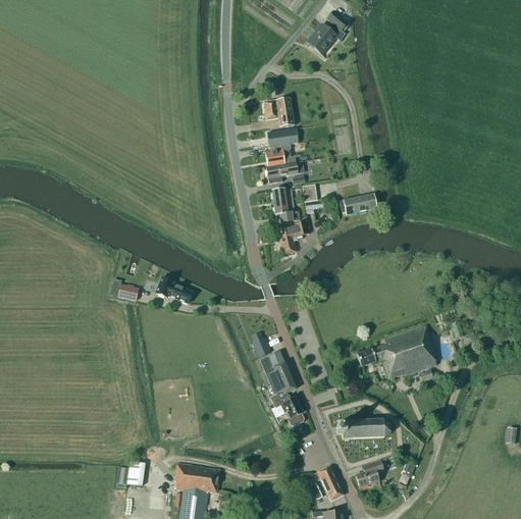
[(344,31),(349,24),(348,22),(348,21),(334,10),(327,18),(333,23),(328,29),(323,22),(307,41),(310,43),(315,47),(322,53),(336,37),(341,40),(346,33),(344,31)]
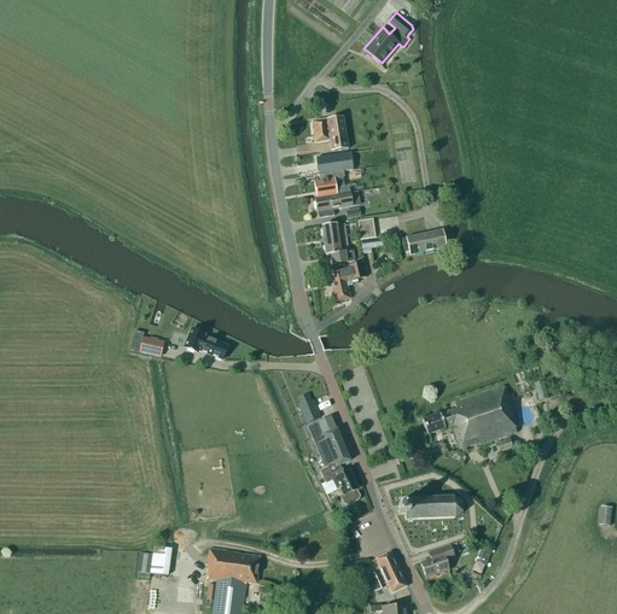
[(332,117),(329,118),(329,117),(313,120),(315,140),(331,139),(332,150),(349,147),(344,116),(332,117)]
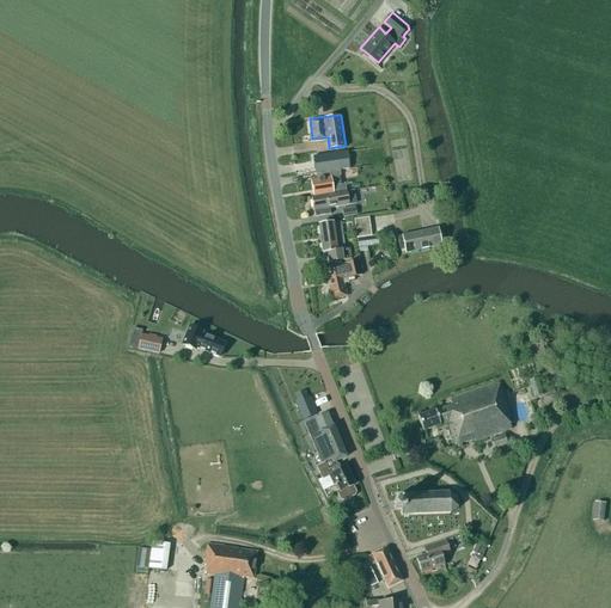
[(317,171),(341,167),(338,151),(315,154),(317,171)]
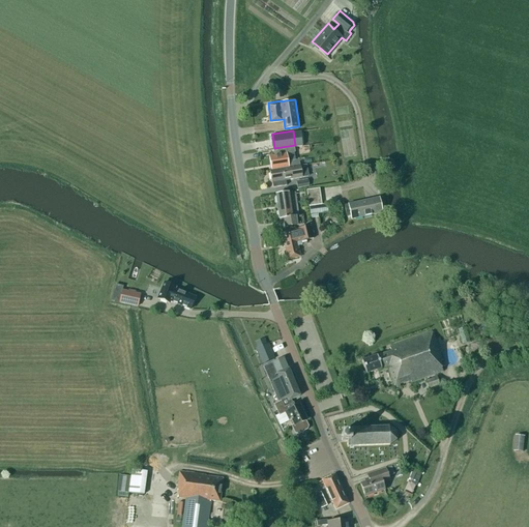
[(296,150),(295,145),(274,148),(275,153),(270,154),(272,168),(301,163),(300,157),(292,158),(293,162),(289,162),(287,151),(296,150)]
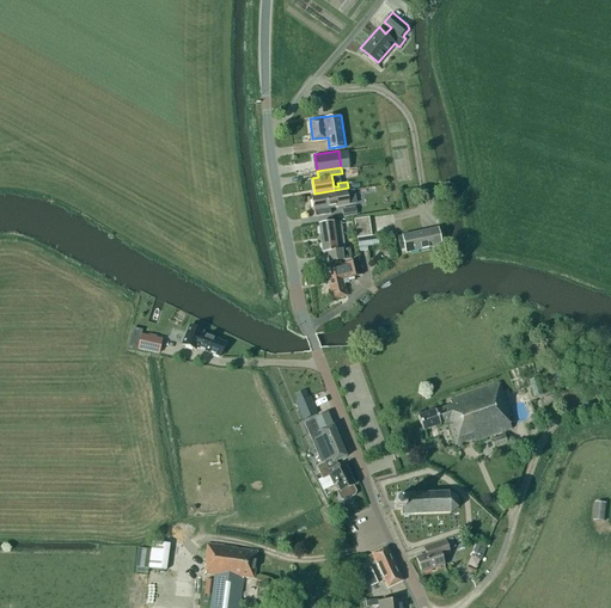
[(329,206),(349,202),(353,201),(350,189),(348,189),(313,195),(316,208),(317,214),(327,212),(325,209),(329,209),(329,206)]
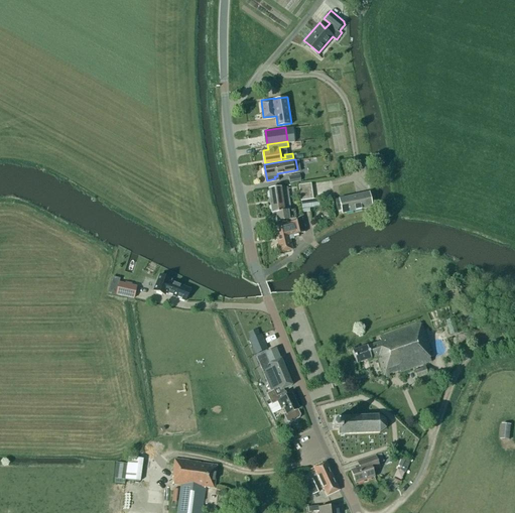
[(297,172),(289,174),(290,181),(298,180),(297,172)]
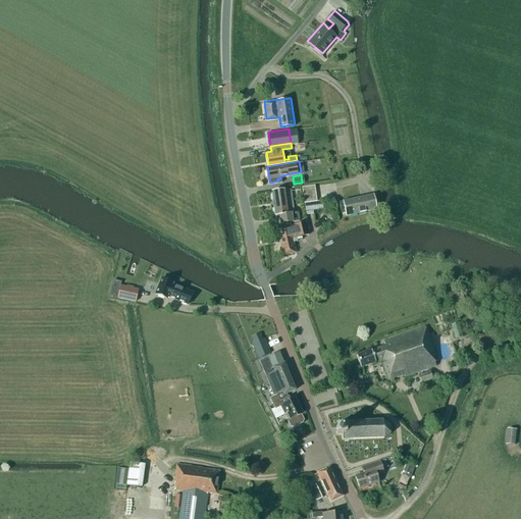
[(315,184),(303,186),(305,201),(318,199),(315,184)]
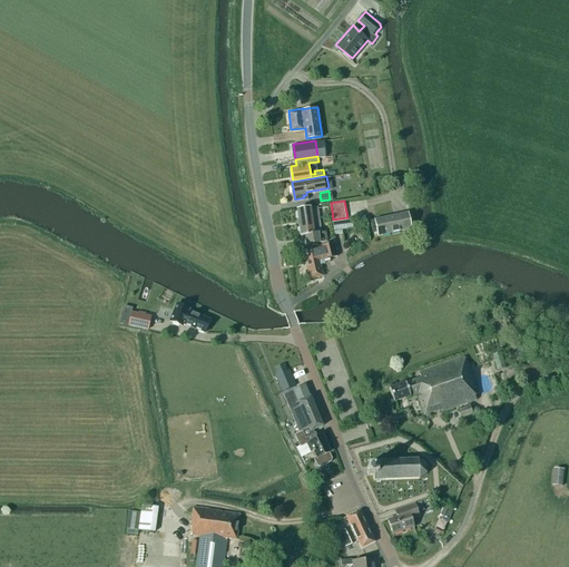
[(302,234),(305,233),(306,243),(327,240),(326,230),(321,231),(317,205),(311,206),(297,207),(302,234)]
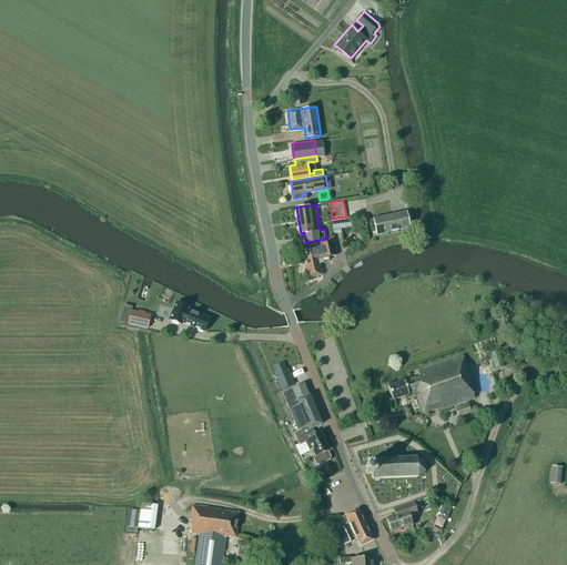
[(370,218),(372,226),(376,225),(377,233),(411,226),(407,210),(400,211),(374,217),(370,218)]
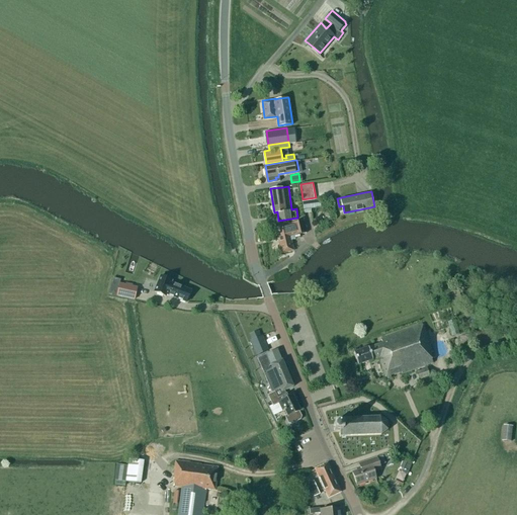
[(313,210),(312,206),(325,205),(324,196),(316,197),(303,199),(305,211),(313,210)]
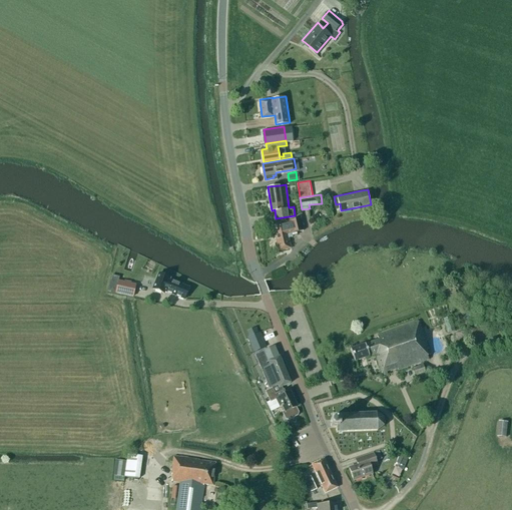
[(274,223),(280,248),(292,245),(289,232),(305,228),(302,216),(274,223)]
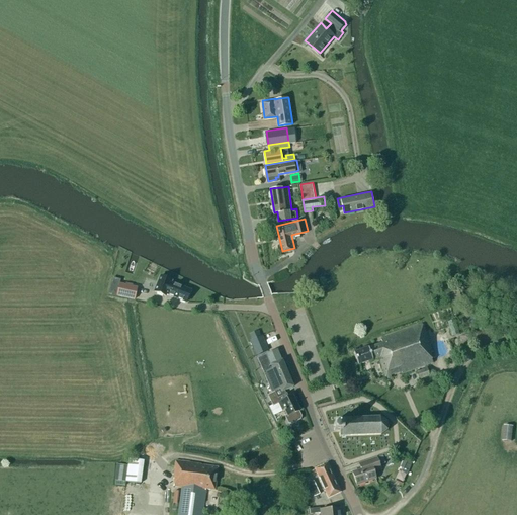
[(187,299),(191,288),(171,280),(172,279),(162,274),(156,289),(166,293),(167,291),(187,299)]
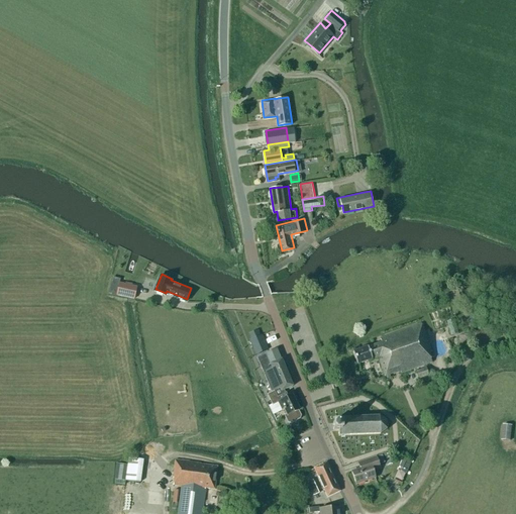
[(135,297),(137,285),(119,281),(117,293),(135,297)]
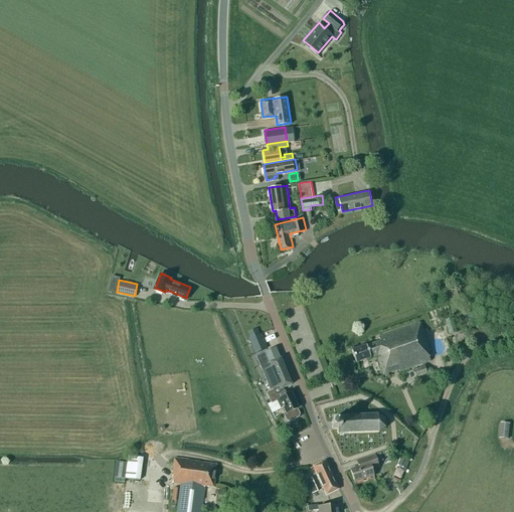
[(356,361),(377,354),(384,375),(432,358),(430,354),(427,349),(427,348),(431,347),(420,320),(379,334),(381,339),(352,349),(356,361)]
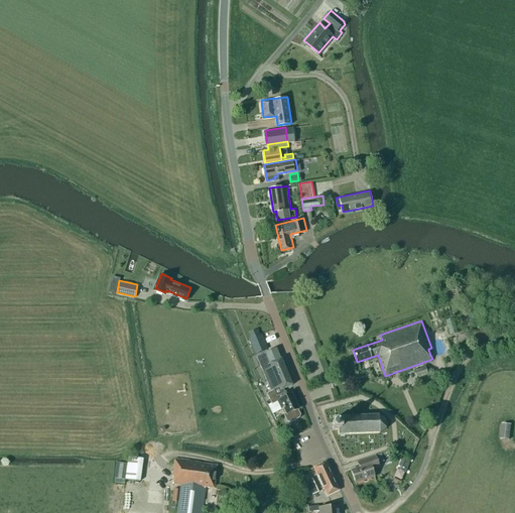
[(267,347),(261,333),(250,337),(256,352),(267,347)]
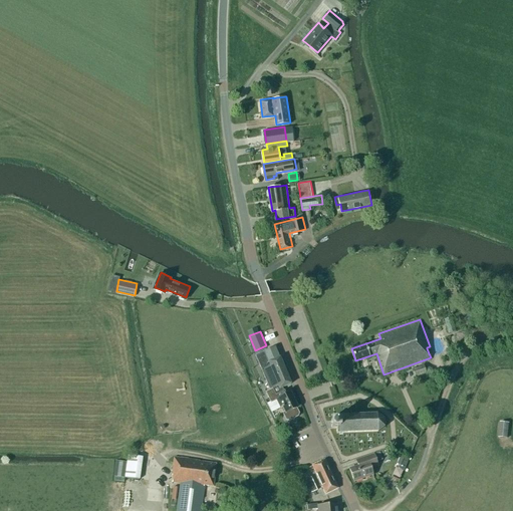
[(275,345),(256,353),(271,388),(273,387),(279,384),(280,387),(292,381),(281,355),(280,355),(275,345)]
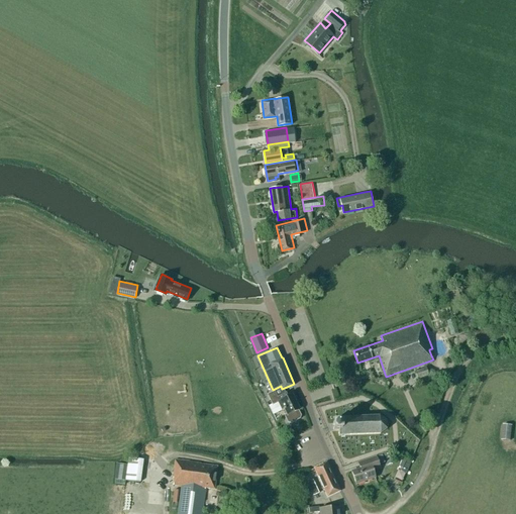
[(425,375),(429,374),(427,366),(417,369),(417,370),(413,372),(417,381),(425,378),(425,375)]
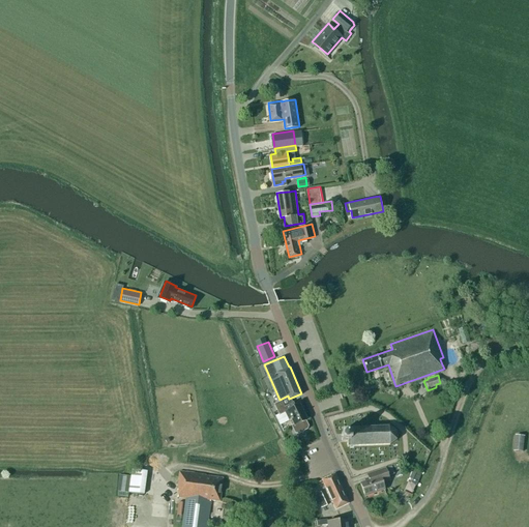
[(292,418),(293,418),(295,422),(292,423),(295,431),(299,432),(309,428),(310,423),(306,418),(307,418),(299,403),(298,404),(297,400),(288,404),(285,406),(282,399),(280,400),(274,402),(281,413),(286,411),(290,418),(292,417),(292,418)]
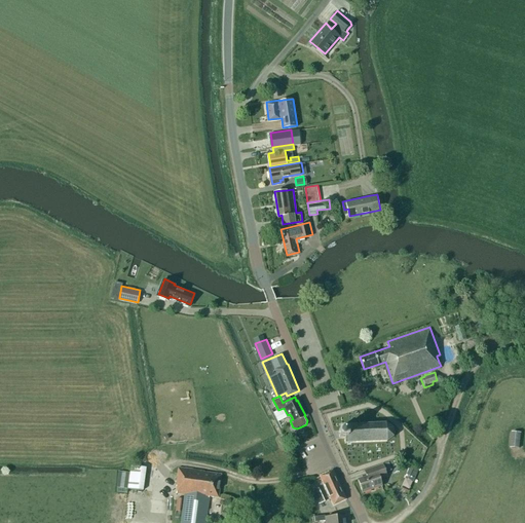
[(386,421),(346,423),(346,422),(344,422),(345,427),(340,428),(340,437),(345,436),(345,441),(347,441),(387,439),(395,435),(394,425),(386,421)]
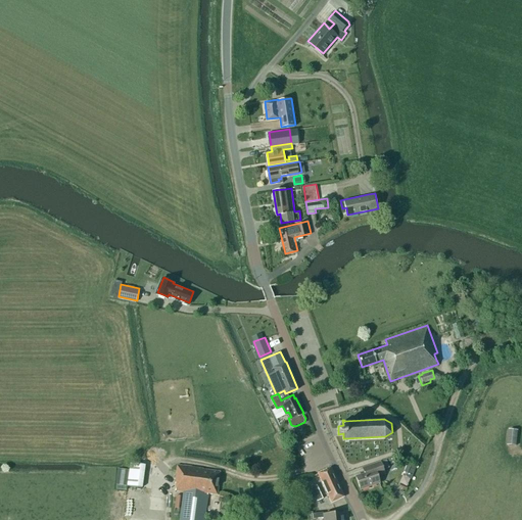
[(509,442),(518,443),(519,428),(510,428),(509,442)]
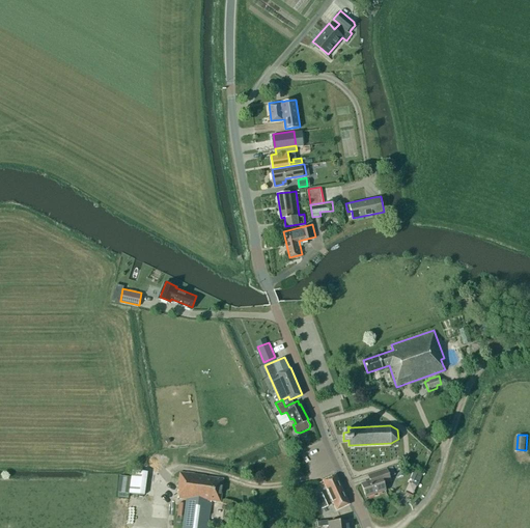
[(396,472),(393,465),(387,467),(368,473),(370,479),(362,482),(367,495),(386,489),(384,481),(391,479),(390,474),(396,472)]
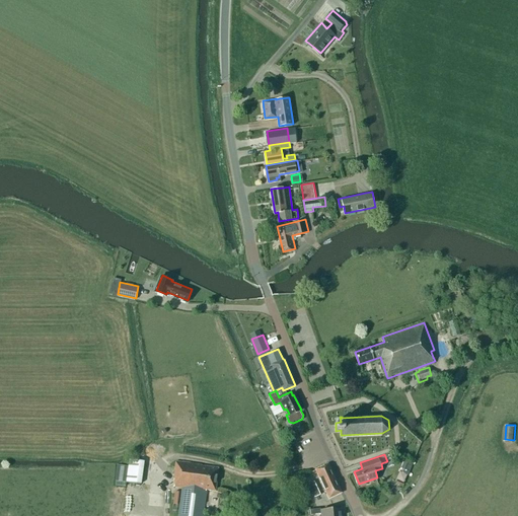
[(142,483),(145,459),(130,457),(127,481),(142,483)]
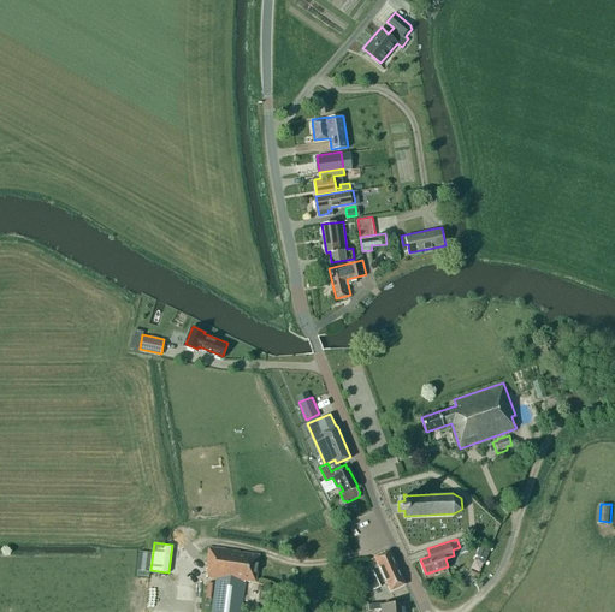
[(491,546),(482,542),(475,557),(485,560),(491,546)]
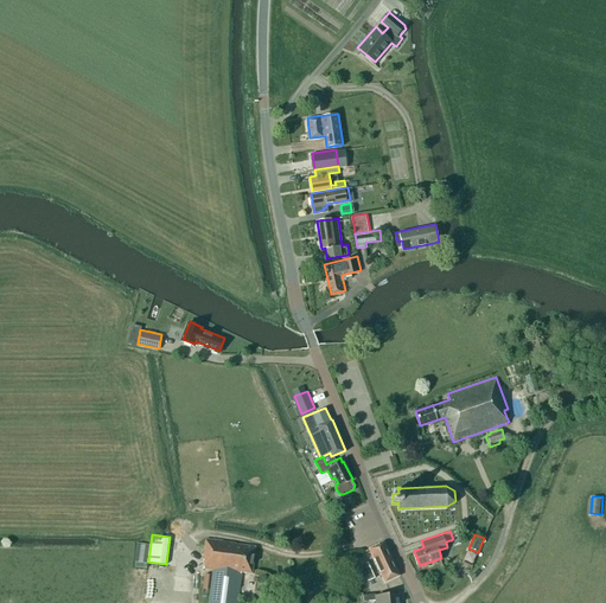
[(253,571),(256,545),(246,543),(206,537),(204,558),(205,558),(204,566),(214,568),(208,602),(237,602),(242,570),(253,571)]
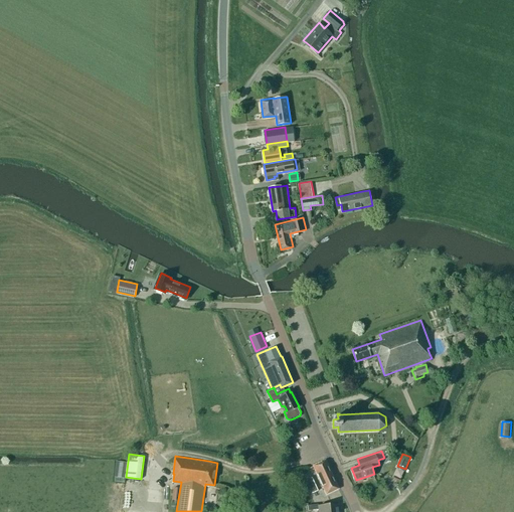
[(339,487),(333,475),(326,459),(314,464),(323,484),(320,485),(322,491),(326,489),(327,493),(339,487)]
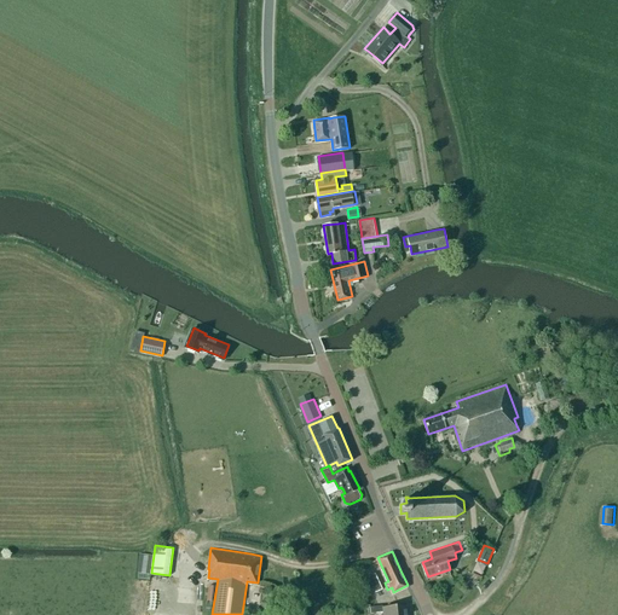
[(376,590),(382,587),(376,572),(369,575),(376,590)]
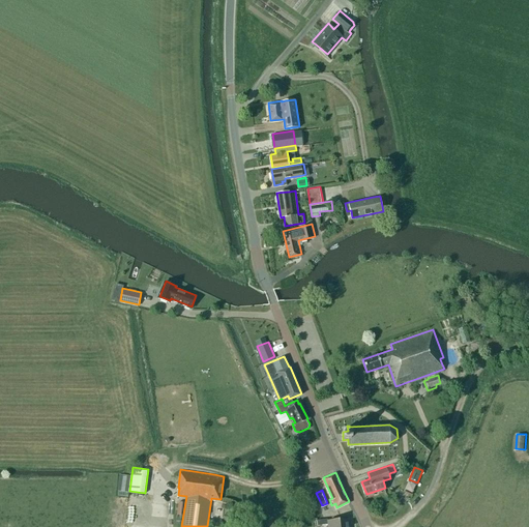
[(328,518),(318,519),(318,524),(328,523),(328,526),(349,526),(349,518),(328,520),(328,518)]
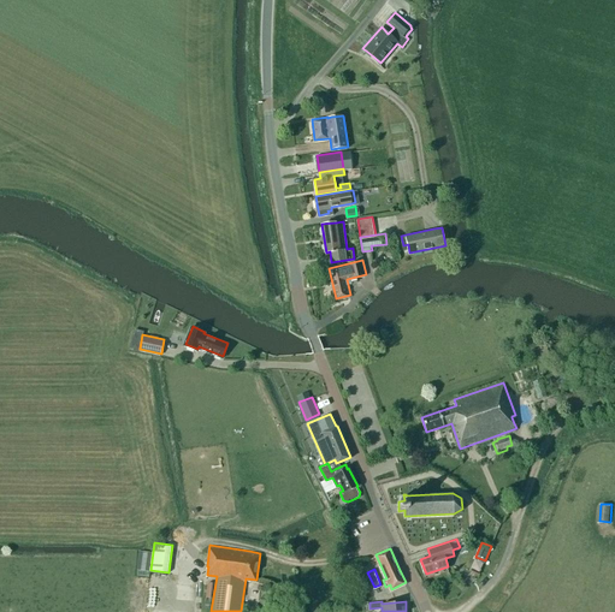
All buildings are outlined.
